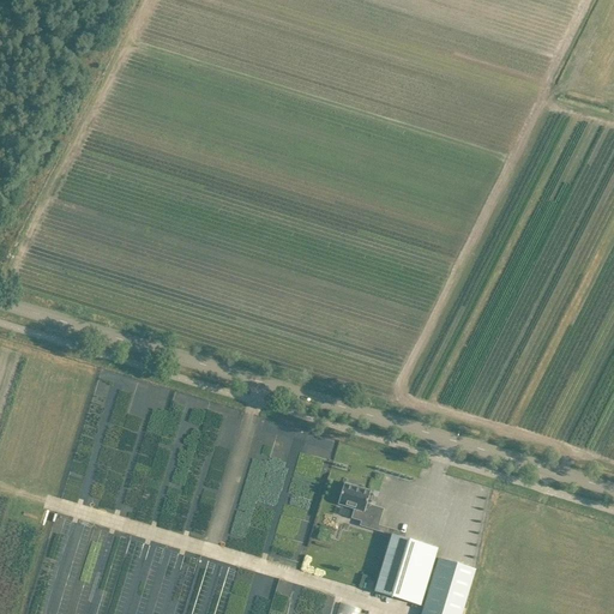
[(344,483),(341,495),(338,504),(354,510),(351,518),(369,524),(375,507),(367,505),(371,492),(344,483)]
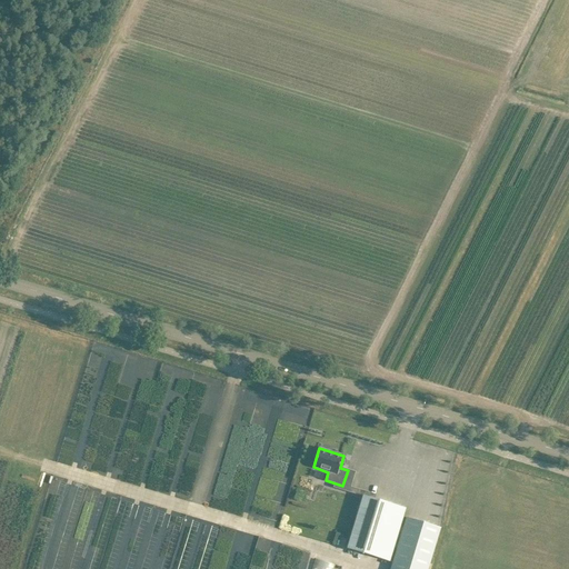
[(407,518),(406,519),(402,518),(406,508),(375,499),(363,496),(362,496),(360,506),(347,549),(389,561),(393,562),(390,568),(427,568),(440,528),(407,518)]
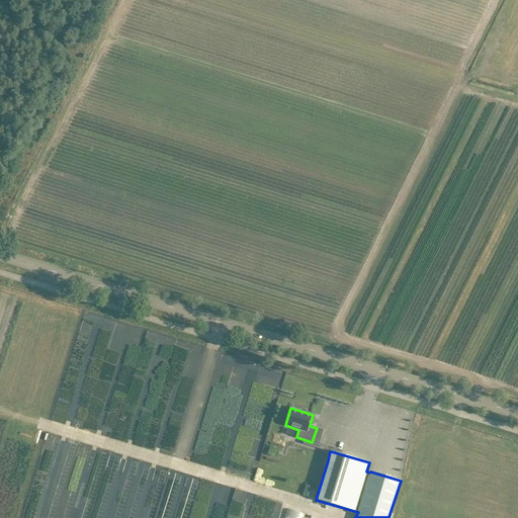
[(39,492),(38,517),(50,517),(80,517),(80,513),(79,513),(79,507),(77,507),(77,505),(69,505),(69,493),(60,493),(60,488),(50,488),(50,492),(39,492)]
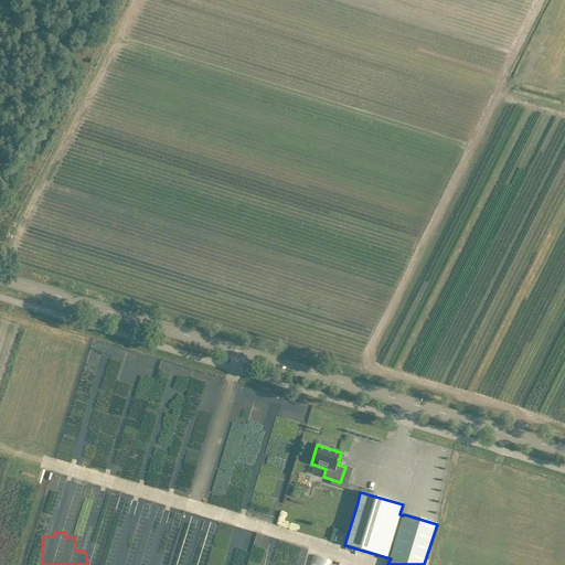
[(286,562),(297,564),(302,564),(309,548),(292,543),(286,562)]
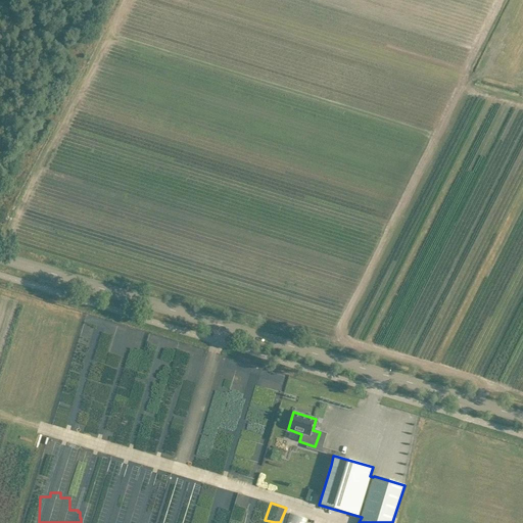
[(288,513),(285,522),(305,522),(307,518),(288,513)]
